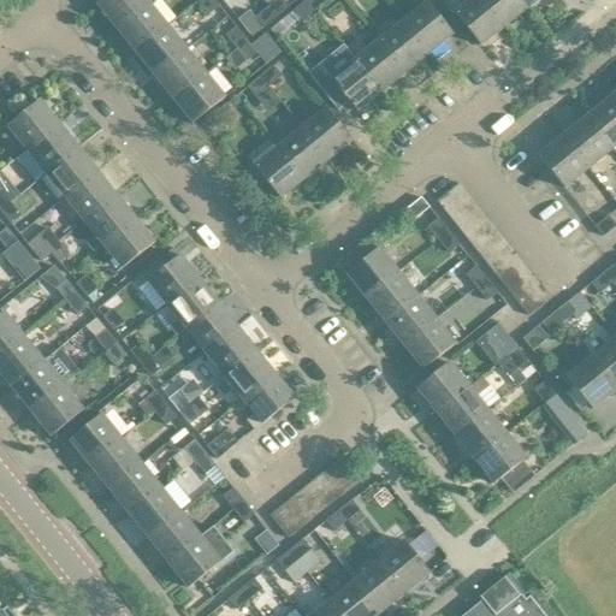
[(148,3),(146,0),(101,0),(96,4),(117,29),(148,3)]
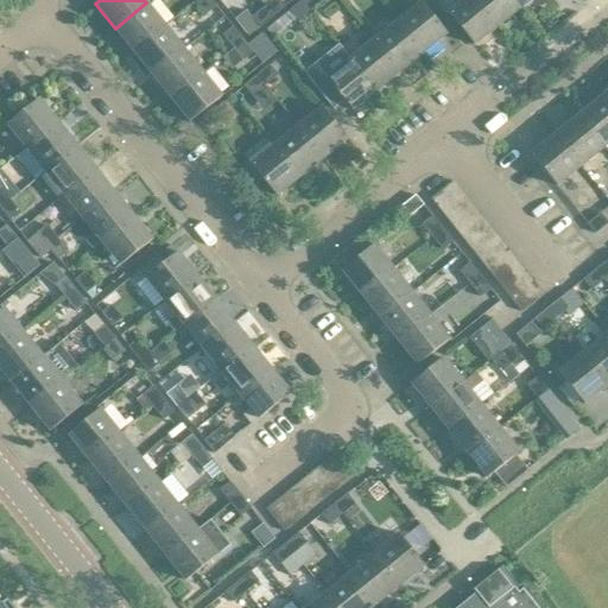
[(211,0),(197,0),(196,1),(206,14),(216,6),(211,0)]
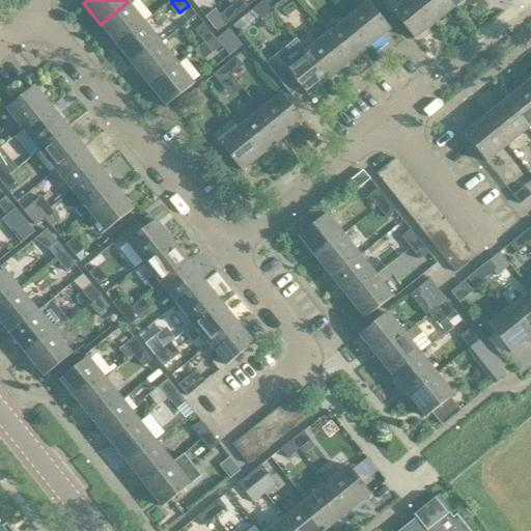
[(244,0),(238,0),(231,5),(239,15),(249,6),(244,0)]
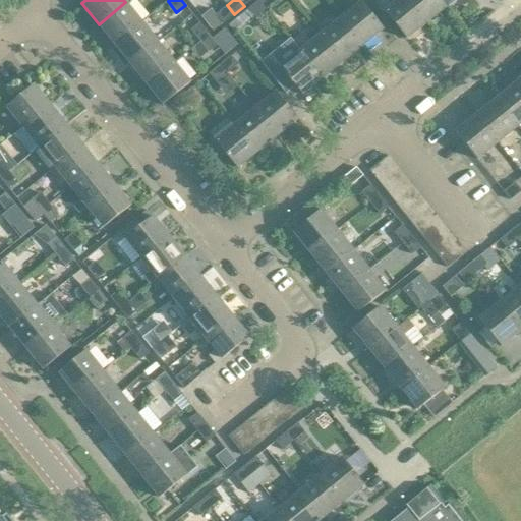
[(267,8),(259,0),(258,0),(248,8),(255,17),(267,8)]
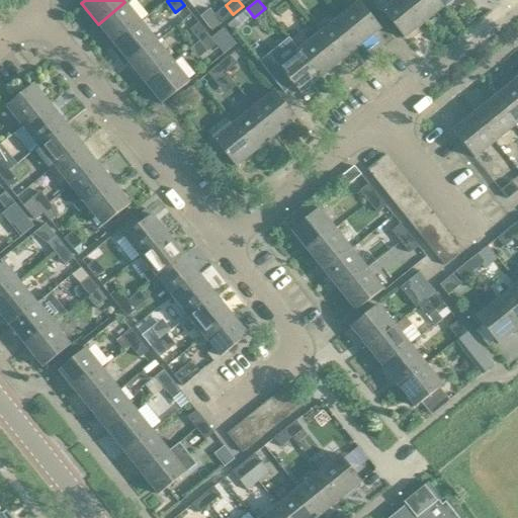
[(258,0),(265,8),(275,0),(258,0)]
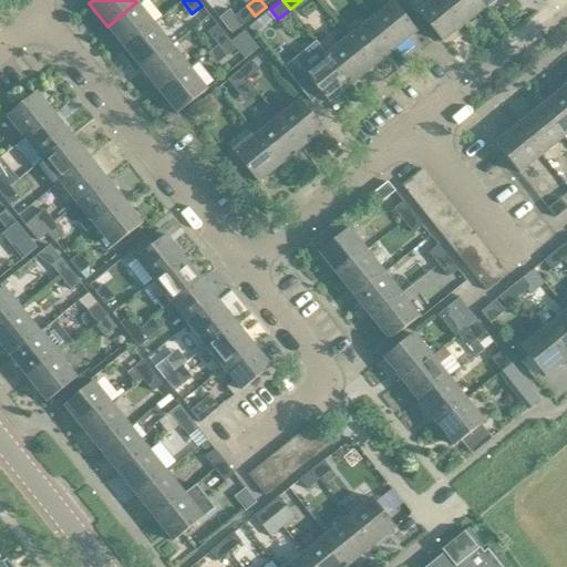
[(464,24),(444,0),(434,0),(419,12),(442,42),(464,24)]
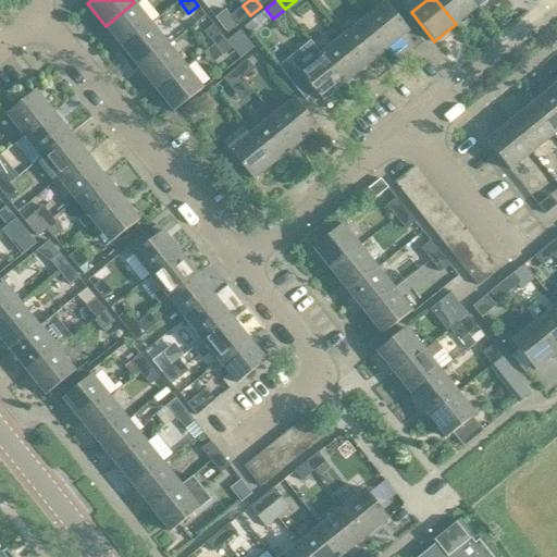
[(478,7),(472,0),(436,0),(456,24),(478,7)]
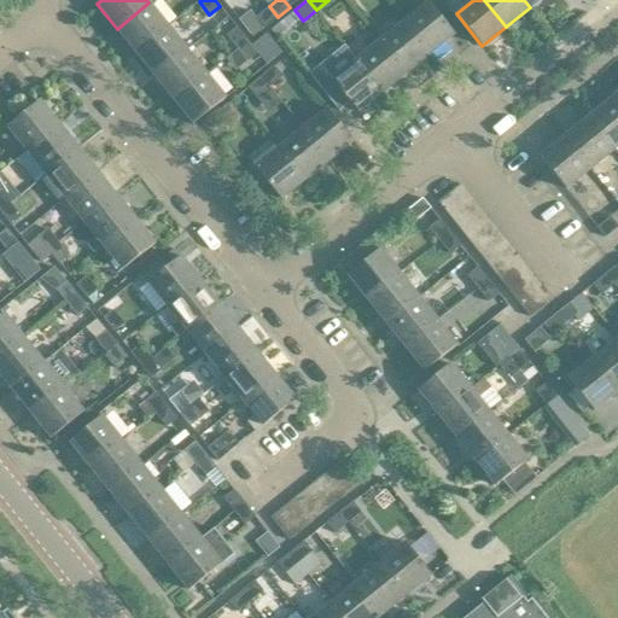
[(168,27),(149,3),(117,29),(135,52),(168,27)]
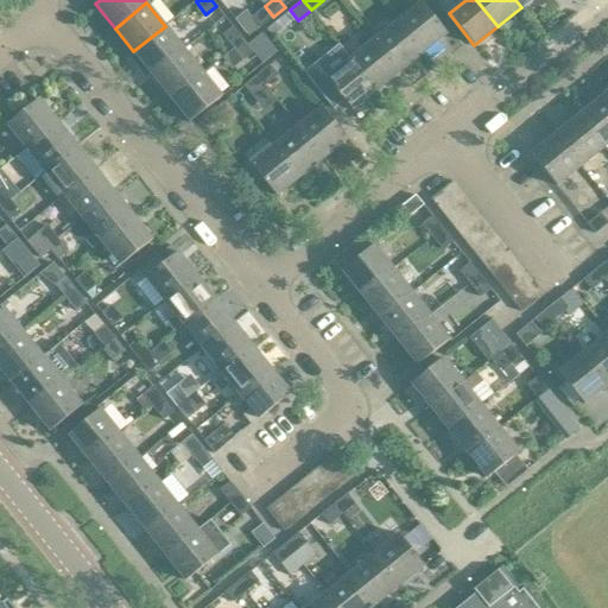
[(423,54),(447,33),(422,2),(398,23),(423,54)]
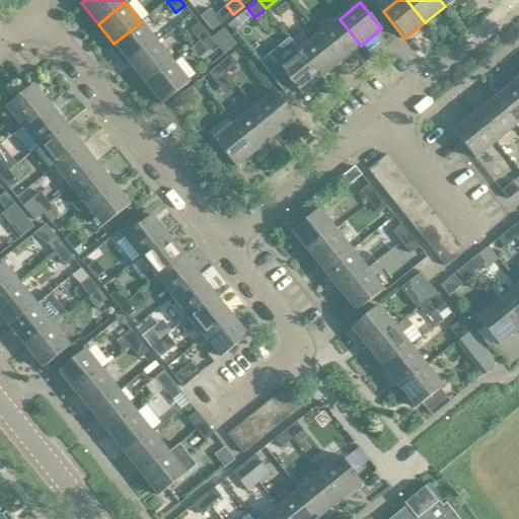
[(233,14),(226,5),(214,14),(221,23),(233,14)]
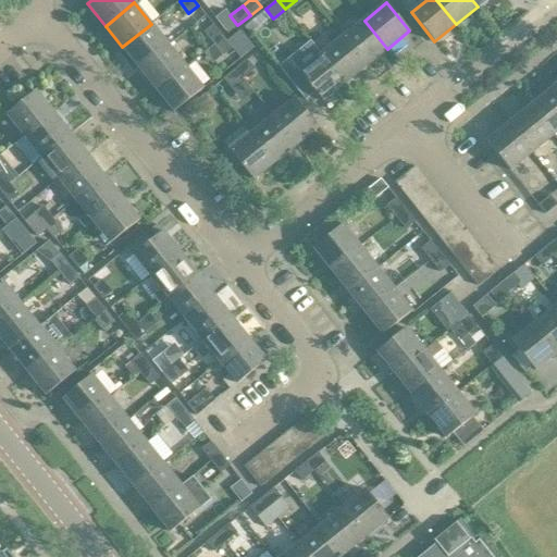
[(364,21),(343,37),(366,65),(387,49),(364,21)]
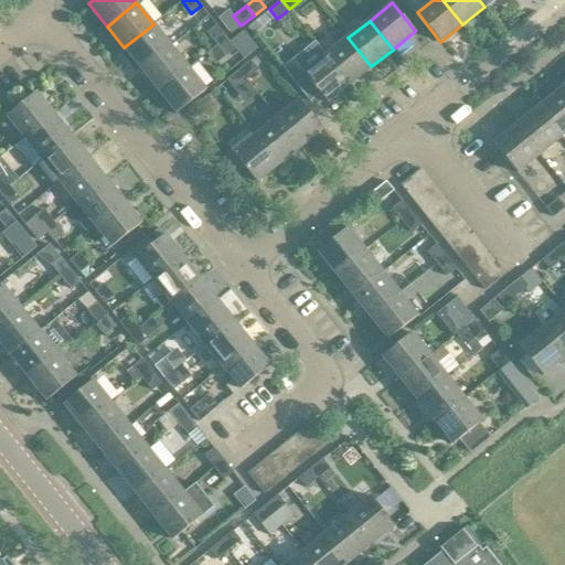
[(153,24),(124,48),(119,52),(129,64),(134,61),(141,70),(171,45),(153,24)]
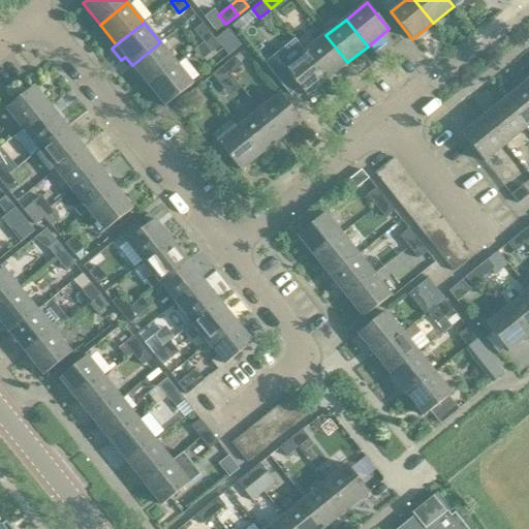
[(203,41),(212,34),(203,23),(193,30),(203,41)]
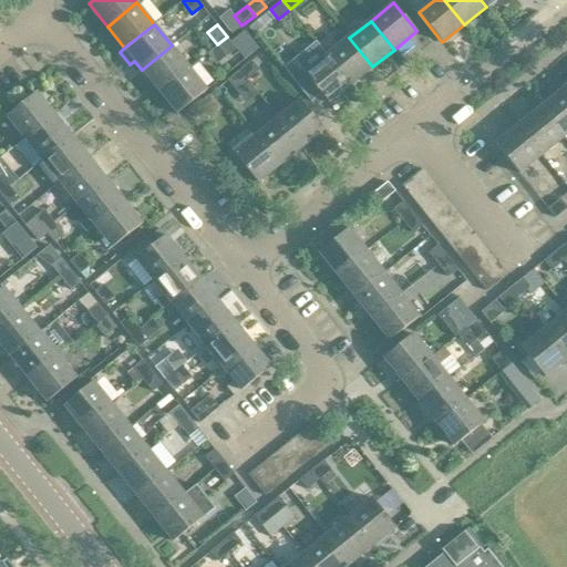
[(237,49),(227,37),(217,44),(227,57),(237,49)]
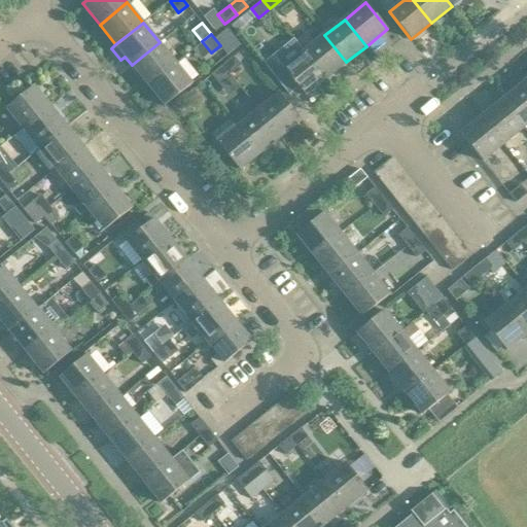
[(324,35),(305,51),(325,78),(346,62),(324,35)]
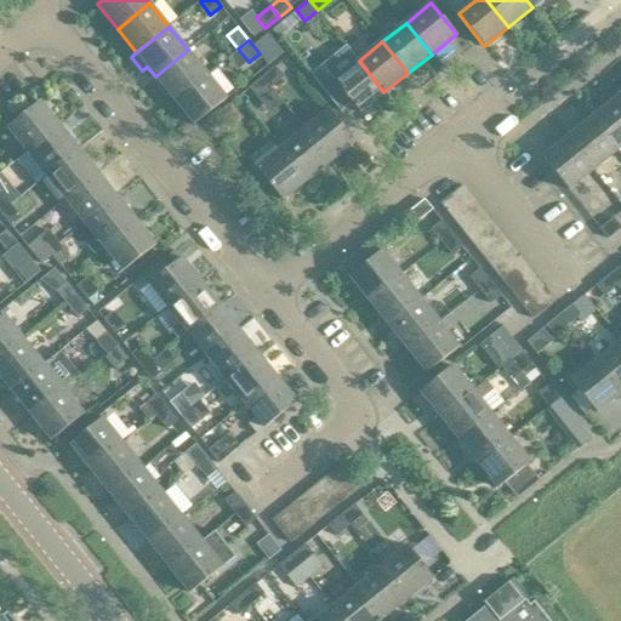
[(206,74),(188,50),(155,77),(175,100),(206,74)]
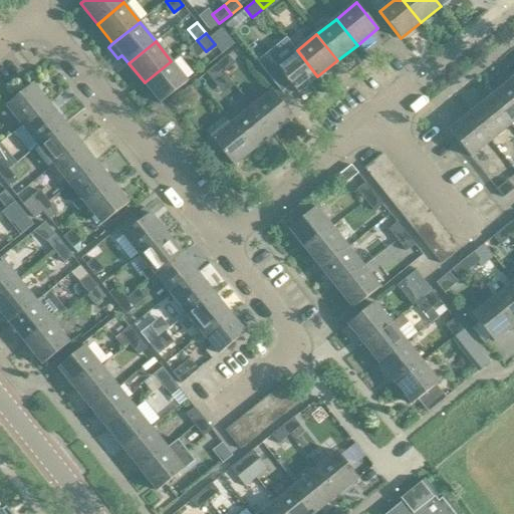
[(317,76),(297,50),(276,66),(297,92),(317,76)]
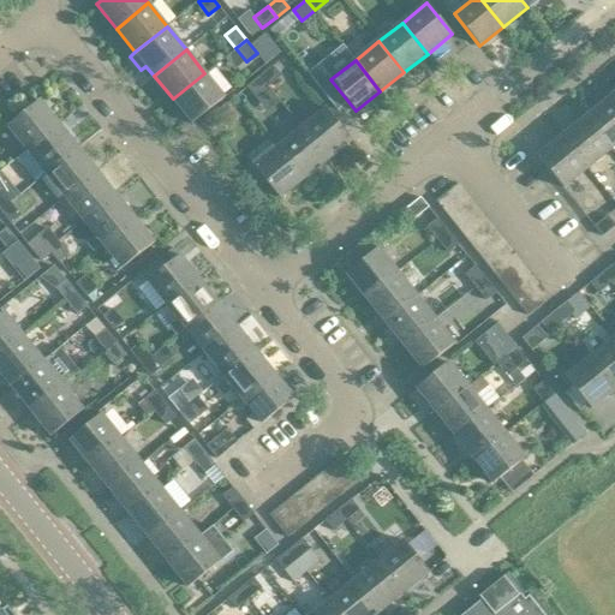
[(260,76),(268,87),(281,76),(273,65),(260,76)]
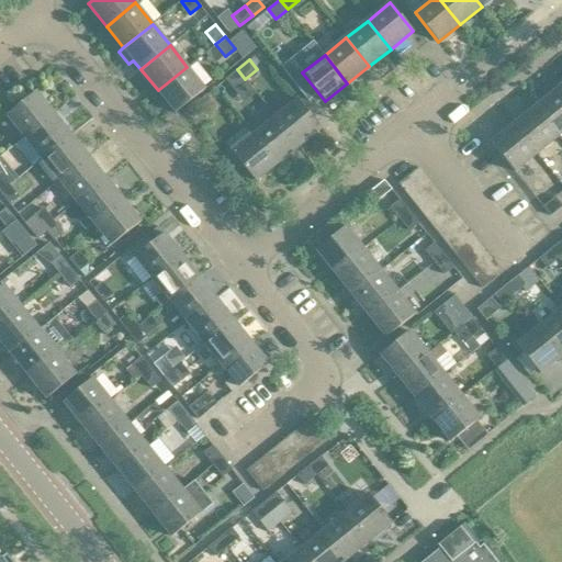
[(205,89),(187,67),(158,90),(176,113),(205,89)]
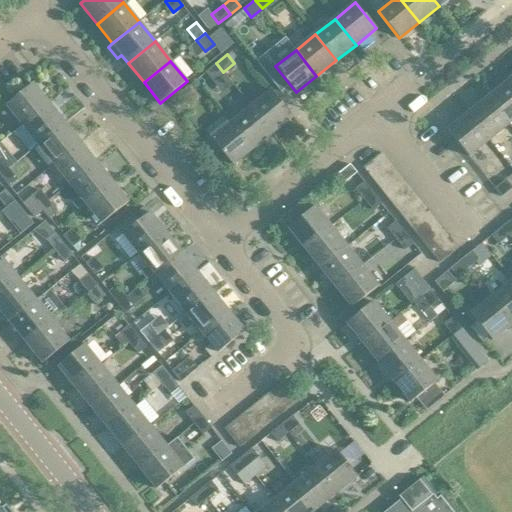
[(223,72),(216,63),(205,72),(212,81),(223,72)]
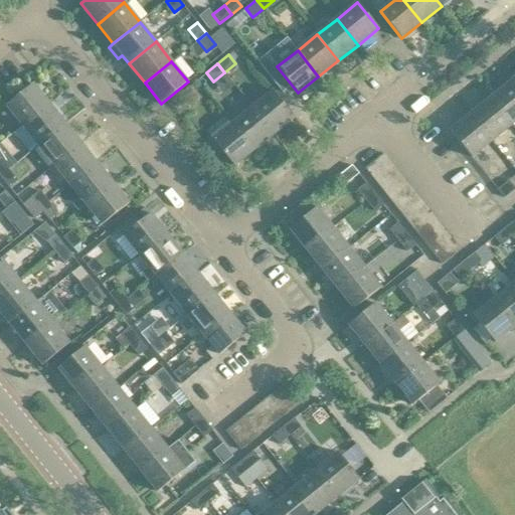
[(514,90),(509,82),(490,99),(511,125),(514,122),(514,90)]
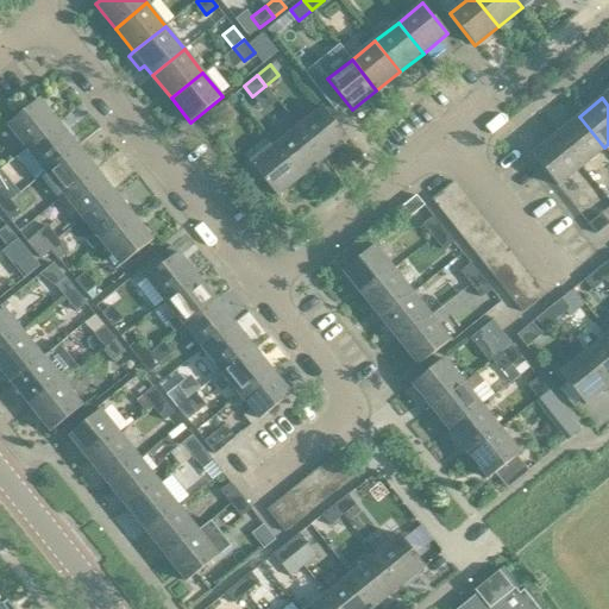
[(26,149),(58,123),(39,99),(7,125),(26,149)]
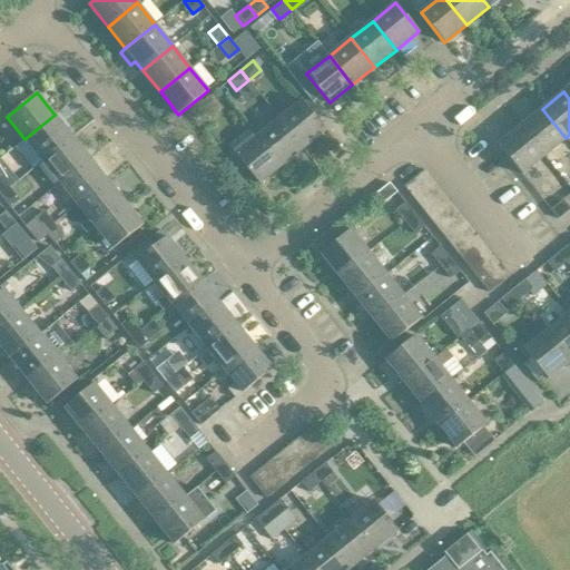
[(208,96),(196,106),(204,116),(217,106),(208,96)]
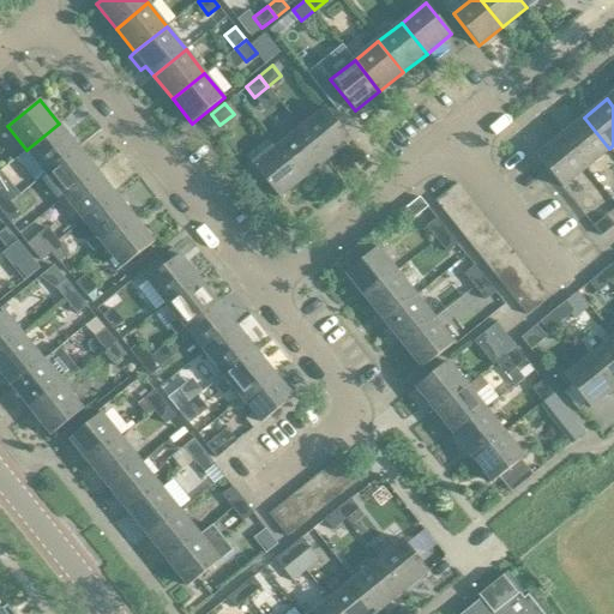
[(350,140),(350,139),(325,108),(301,128),(326,160),(350,140)]
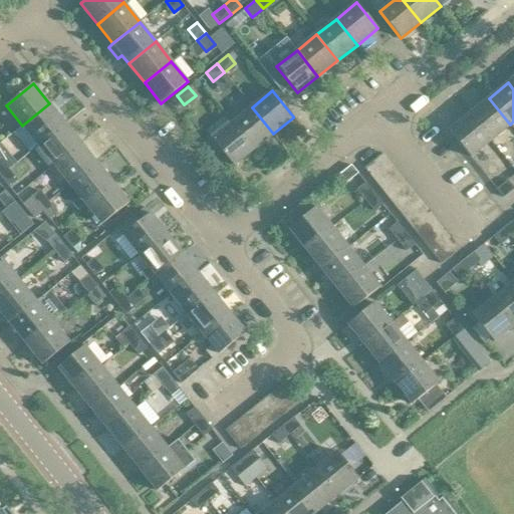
[(510,124),(489,98),(469,113),(491,141),(510,124)]
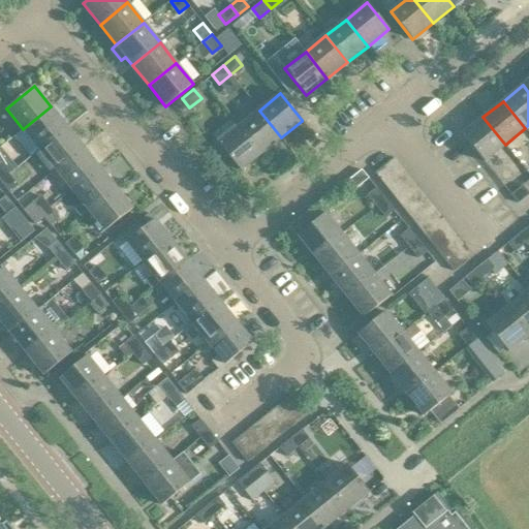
[(51,106),(23,129),(39,149),(67,127),(51,106)]
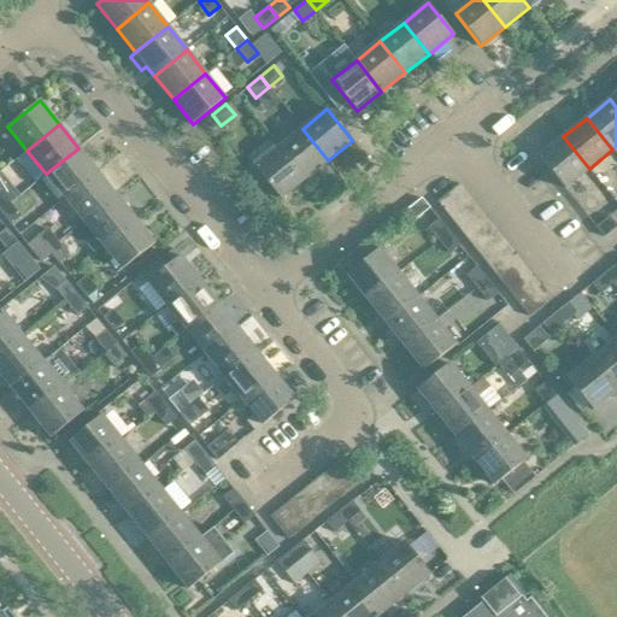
[(328,160),(303,129),(278,147),(305,180),(328,160)]
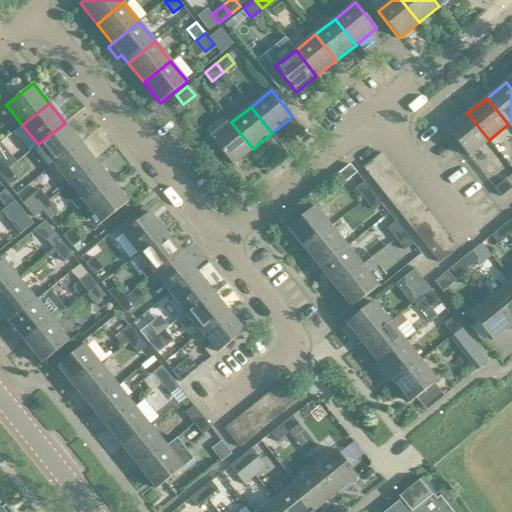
[(489,140),(467,113),(447,130),(468,156),(489,140)]
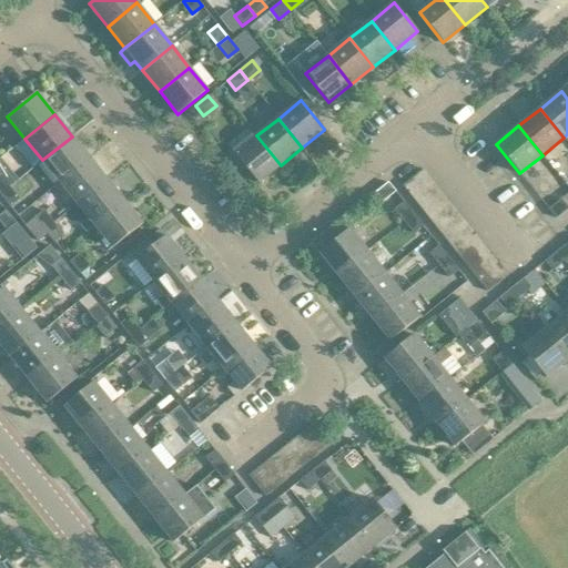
[(281,165),(256,135),(234,154),(257,183),(281,165)]
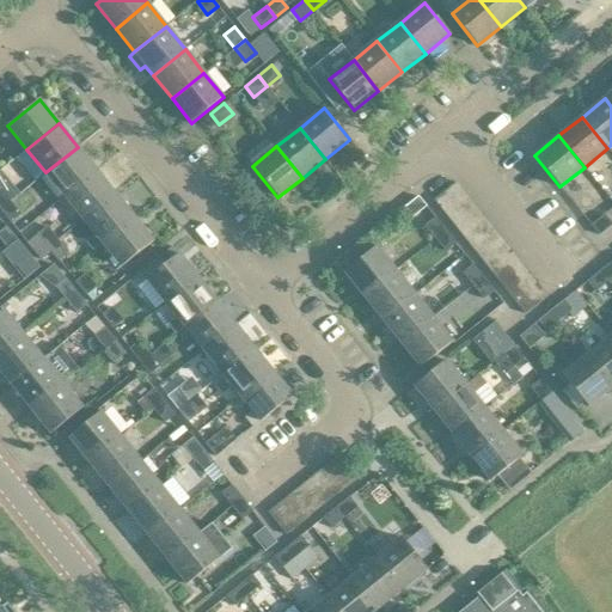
[(78,147),(46,172),(65,196),(96,171),(78,147)]
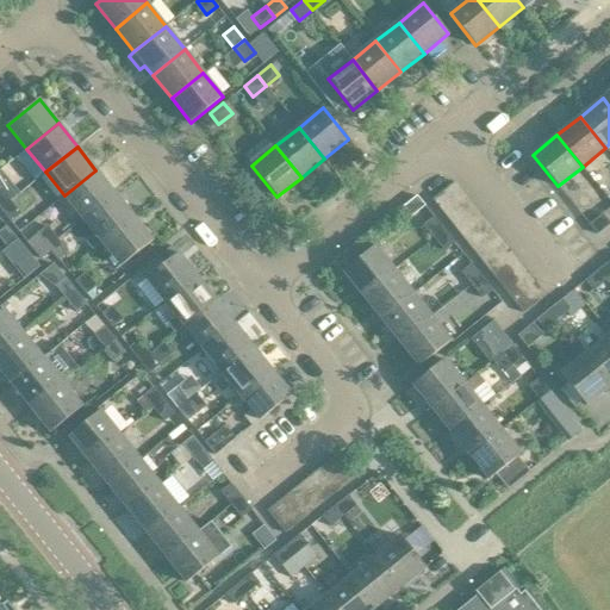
[(375,187),(392,173),(385,165),(368,179),(375,187)]
